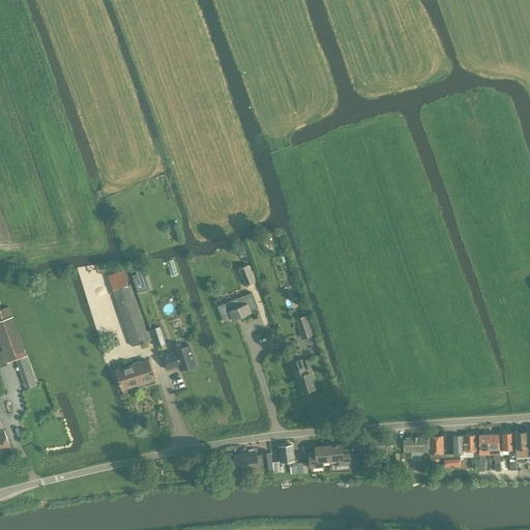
[(248,265),(238,268),(245,287),(255,283),(248,265)]
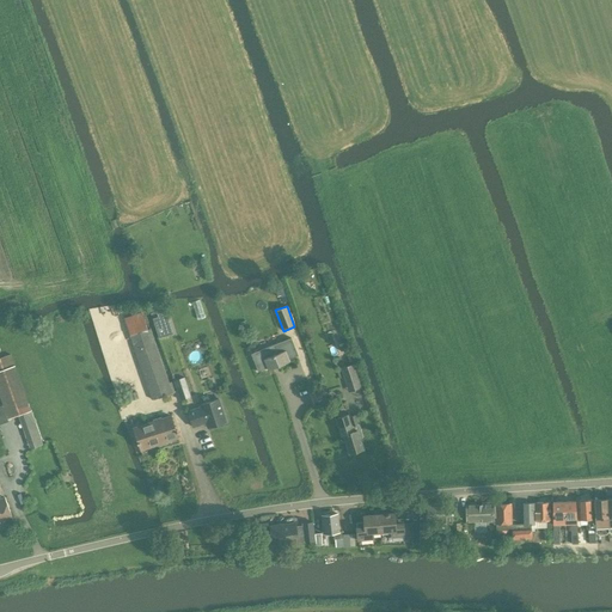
[(158,317),(153,319),(159,337),(159,338),(173,334),(165,308),(157,312),(157,313),(158,317)]
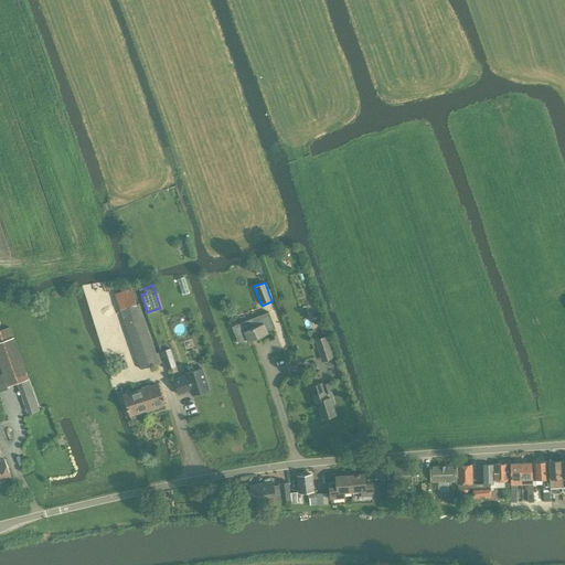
[(119,309),(140,369),(161,362),(158,352),(156,353),(138,302),(136,304),(130,288),(115,294),(119,309)]
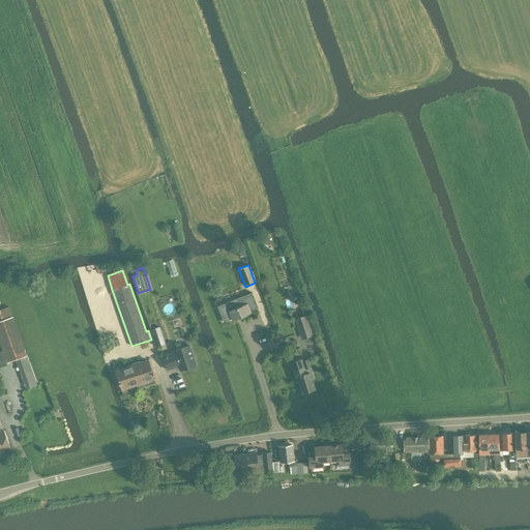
[(232,321),(233,323),(251,316),(249,313),(257,311),(253,296),(217,306),(224,324),(232,321)]
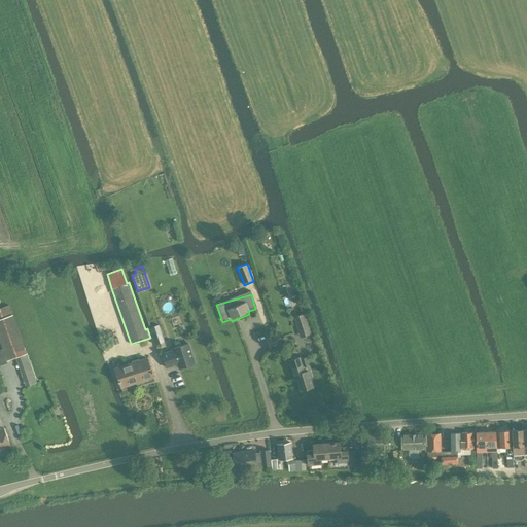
[(27,354),(9,305),(0,308),(0,342),(6,361),(27,354)]
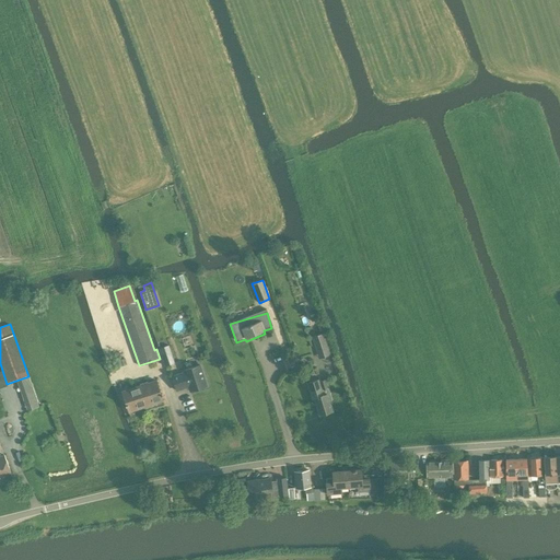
[(323,334),(313,337),(317,352),(324,350),(325,356),(325,357),(329,354),(323,334)]
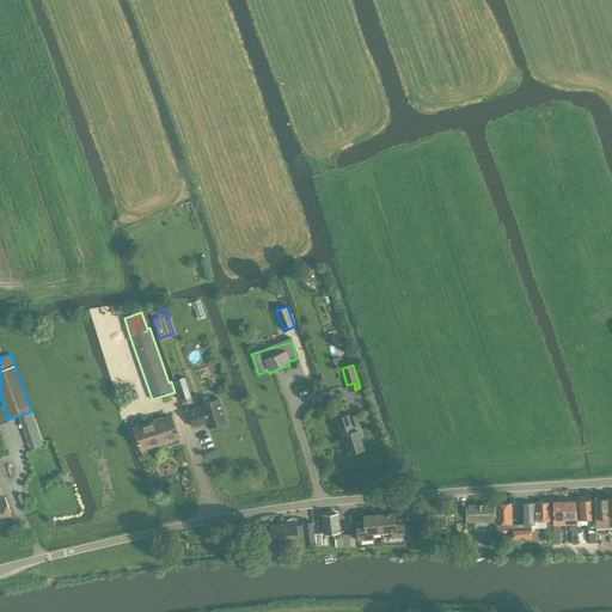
[(190,397),(184,378),(173,380),(181,401),(190,397)]
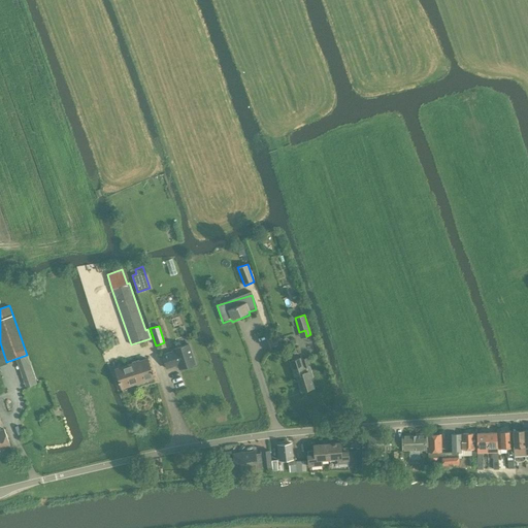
[(112,332),(106,334),(108,340),(114,338),(112,332)]
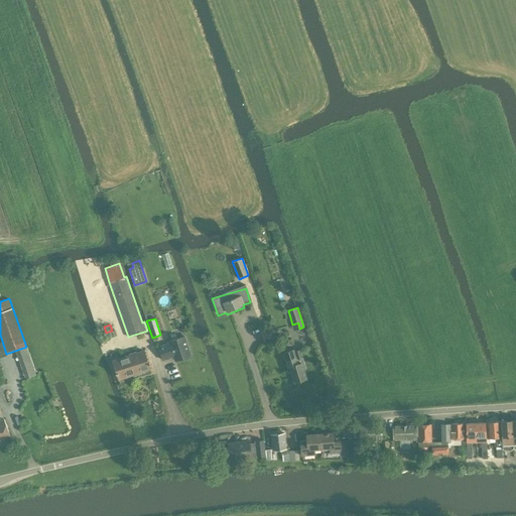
[(108,338),(110,338),(117,336),(115,330),(108,333),(107,334),(108,338)]
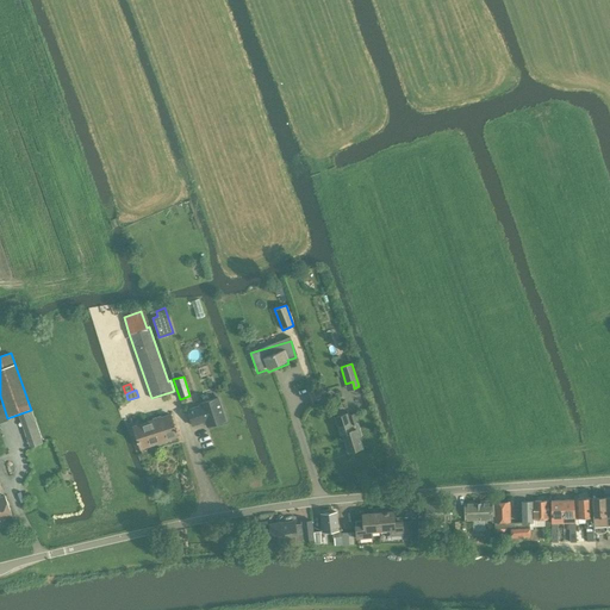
[(225,421),(218,398),(200,404),(200,406),(187,411),(192,425),(205,422),(207,427),(225,421)]
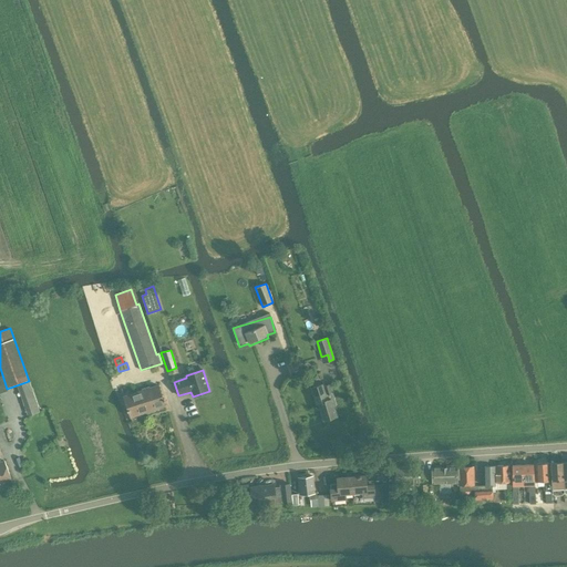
[(325,387),(323,383),(310,388),(316,404),(319,403),(323,421),(336,416),(333,406),(337,405),(330,384),(325,387)]
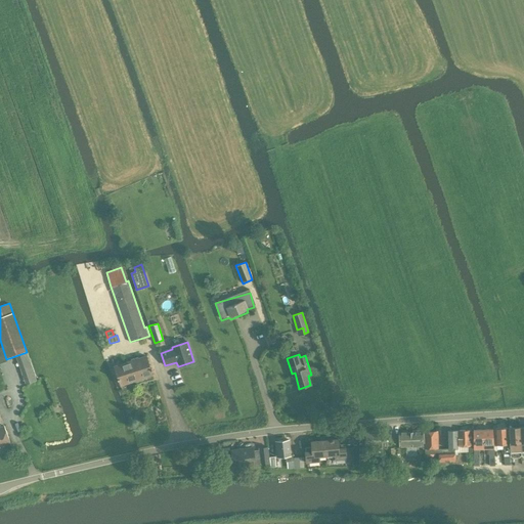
[(115,368),(112,369),(115,377),(118,376),(120,384),(134,379),(135,381),(144,378),(143,376),(151,374),(151,376),(153,375),(146,356),(138,358),(138,357),(131,360),(131,361),(115,366),(115,368)]
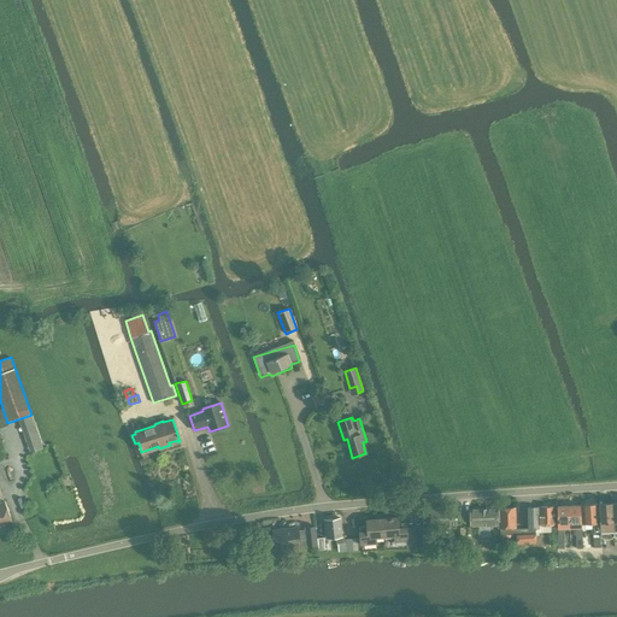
[(0,530),(13,527),(4,501),(0,503),(0,530)]
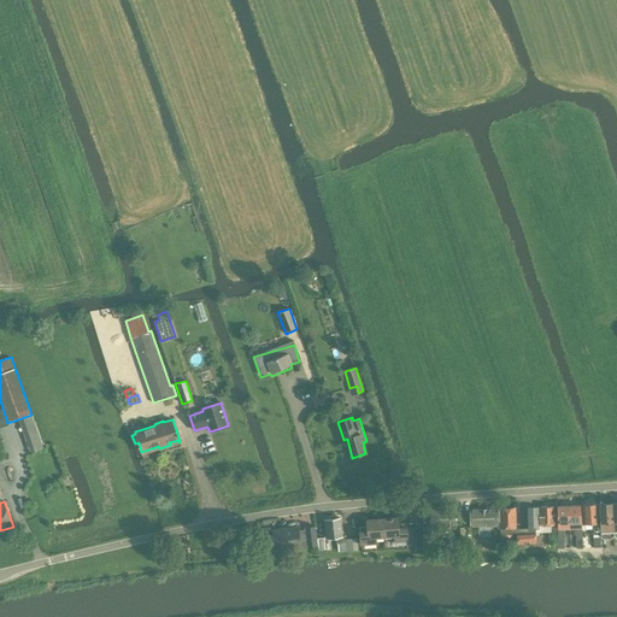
[(613,532),(612,511),(612,504),(599,504),(600,533),(613,532)]
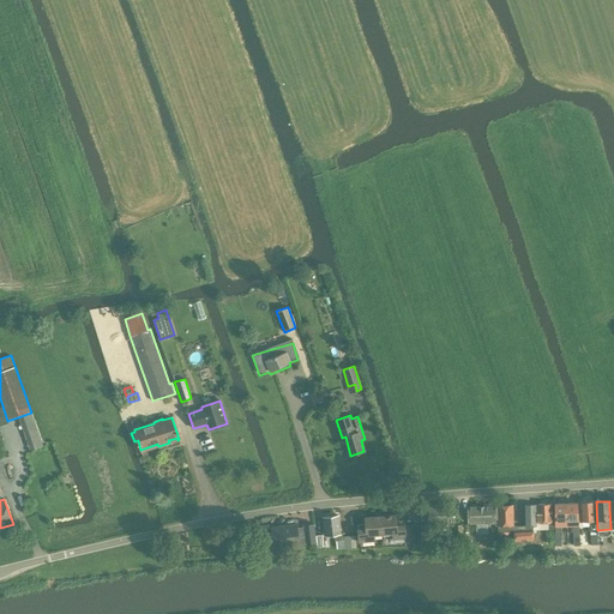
[(567,527),(566,509),(566,503),(555,504),(555,546),(561,546),(561,528),(559,528),(559,527),(567,527)]
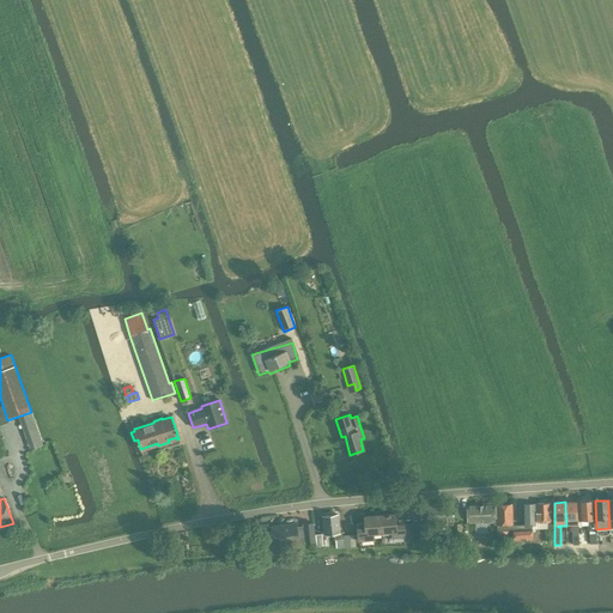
[(565,502),(565,508),(566,526),(574,525),(574,527),(571,527),(572,545),(578,545),(576,502),(565,502)]
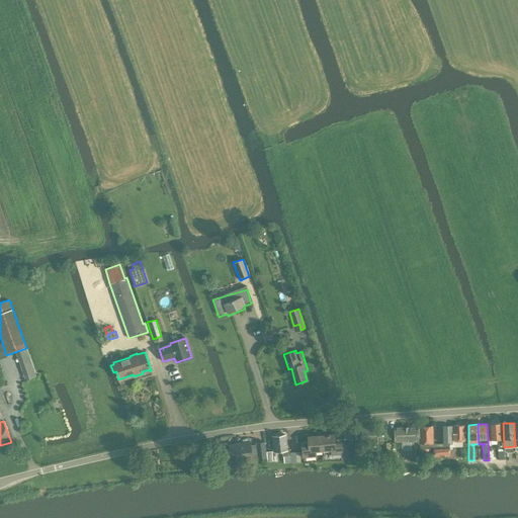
[(505,459),(504,447),(502,424),(489,425),(490,440),(498,439),(499,447),(498,447),(499,459),(505,459)]
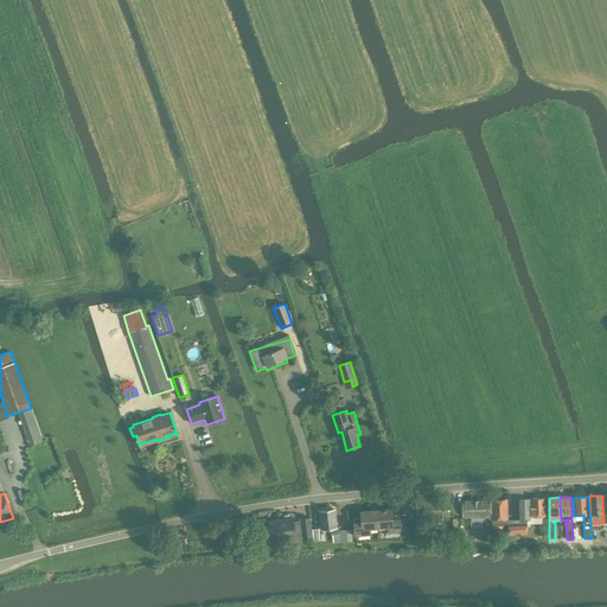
[(519,499),(519,521),(516,521),(516,535),(528,535),(526,521),(530,521),(530,517),(541,517),(541,521),(547,521),(545,498),(519,499)]
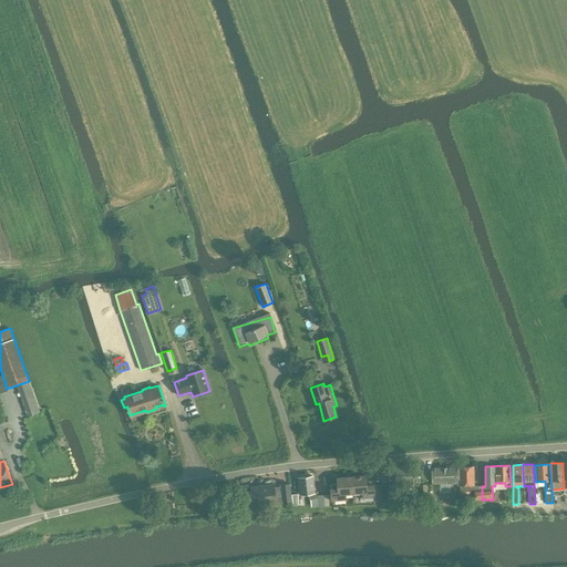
[(394,468),(395,484),(401,484),(401,488),(413,487),(413,483),(419,483),(419,467),(394,468)]
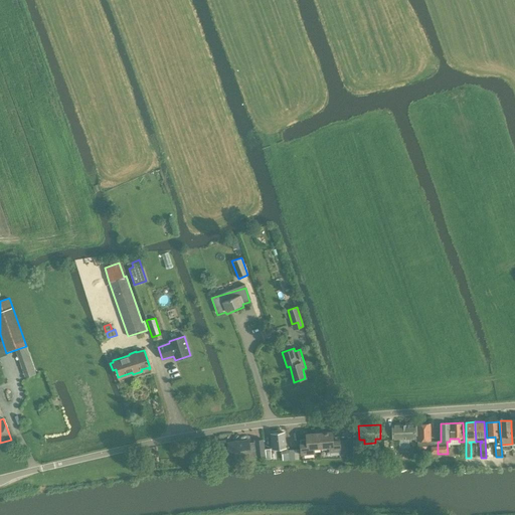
[(392,425),(392,440),(398,440),(399,448),(404,448),(404,446),(408,446),(408,439),(415,439),(414,424),(392,425)]
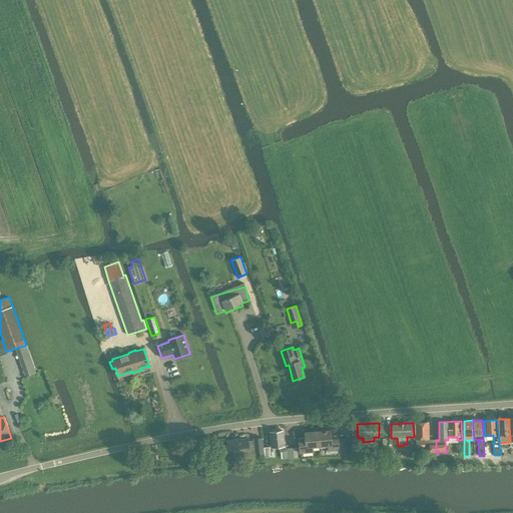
[(415,423),(416,439),(416,445),(429,444),(430,457),(436,457),(436,452),(436,440),(429,440),(428,423),(415,423)]
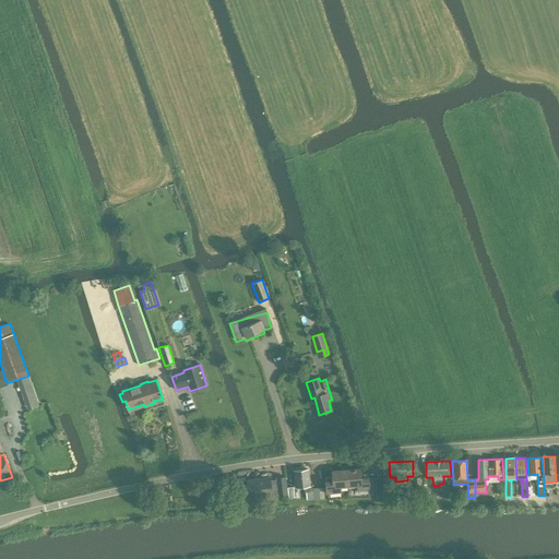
[(346,470),(347,487),(356,487),(357,491),(370,490),(369,477),(361,477),(360,468),(346,470)]
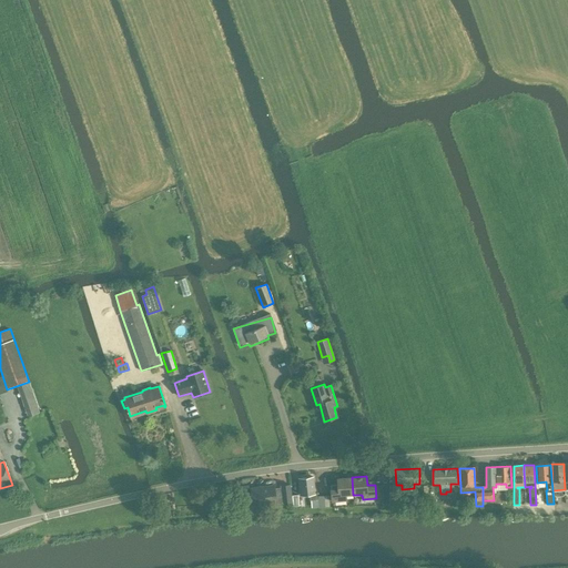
[(318,508),(317,496),(317,493),(315,494),(313,477),(298,479),(301,495),(310,494),(310,500),(311,500),(312,508),(318,508)]
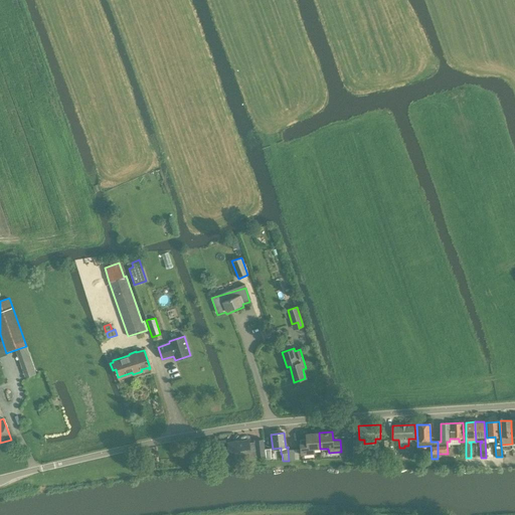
[(320,449),(319,433),(306,434),(307,443),(300,444),(301,456),(315,454),(314,450),(320,449)]
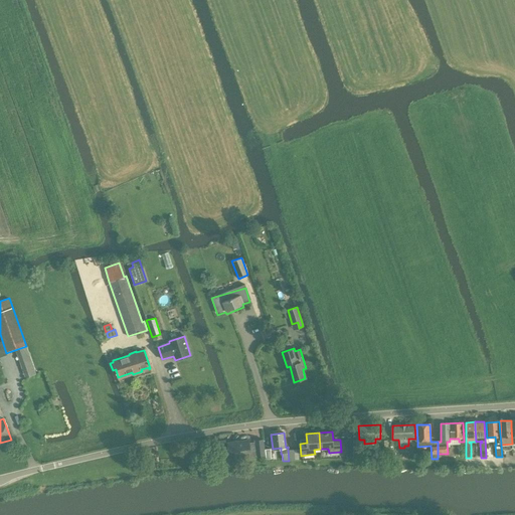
[(228,448),(220,449),(221,461),(229,460),(250,457),(256,456),(265,455),(263,440),(255,441),(254,441),(254,443),(249,443),(248,440),(239,441),(239,443),(227,445),(228,448)]
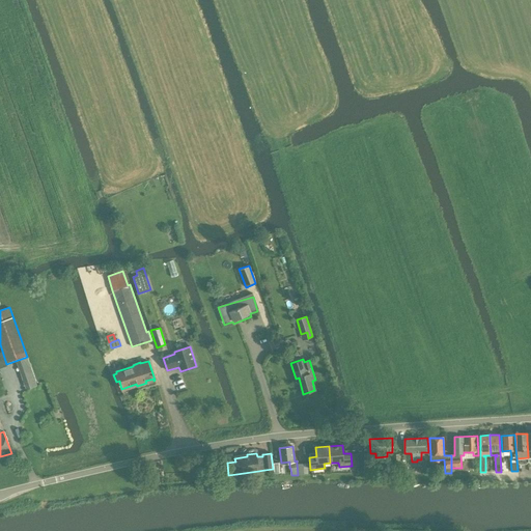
[(399,463),(400,463),(399,453),(392,453),(391,469),(399,468),(400,468),(399,463)]
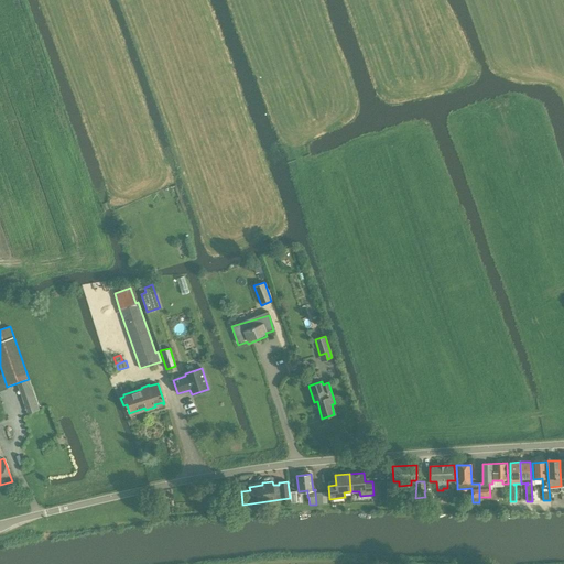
[(396,488),(387,489),(386,489),(387,499),(396,498),(396,488)]
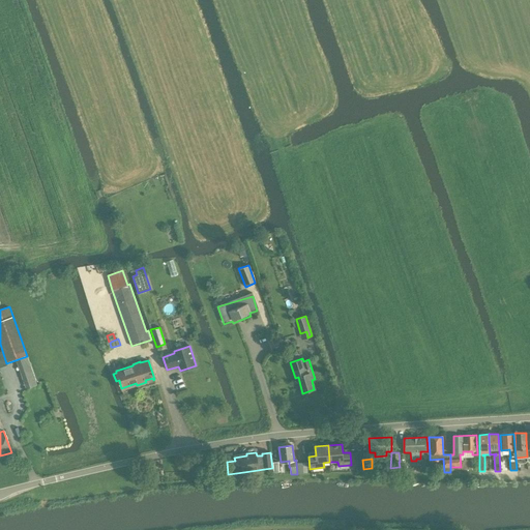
[(296,463),(297,474),(307,473),(306,463),(296,463)]
